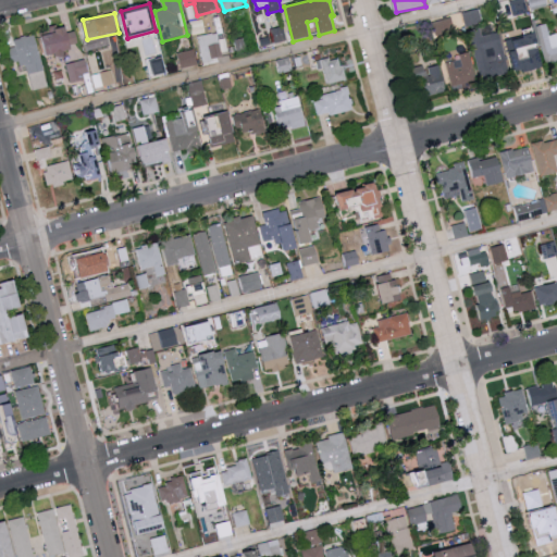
[(436,34),(455,31),(452,17),(434,21),(436,34)]
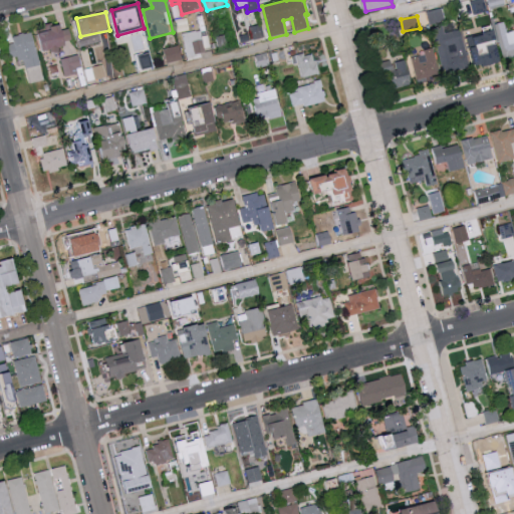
[(513,28),(506,30),(504,22),(494,25),(504,59),(513,55),(513,28)]
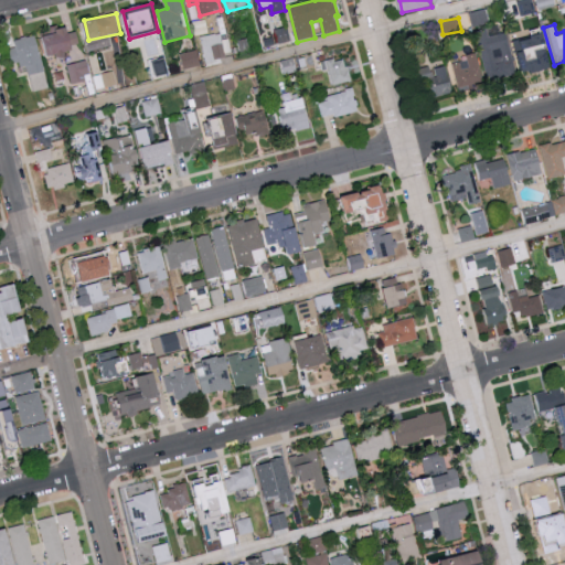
[(70,33),(70,29),(45,33),(50,57),(74,53),(73,44),(80,43),(77,31),(70,33)]
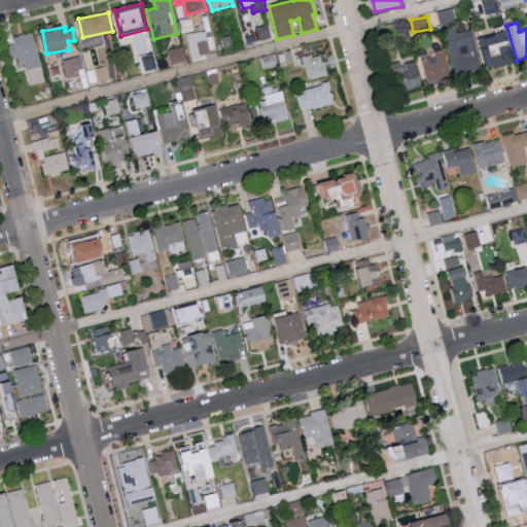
[(453,76),(480,72),(472,31),(455,33),(454,27),(445,29),(453,76)]
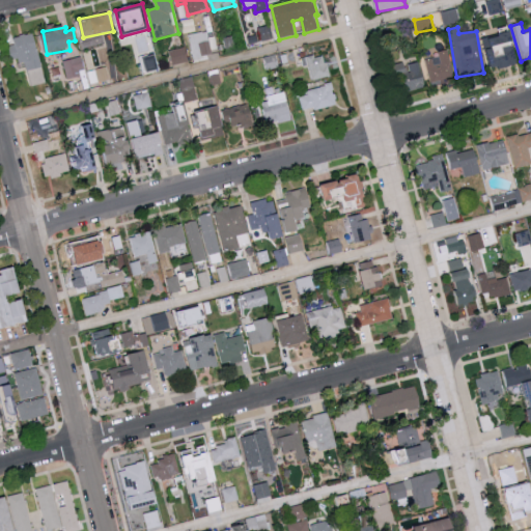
[(192,58),(211,56),(207,31),(189,34),(192,58)]
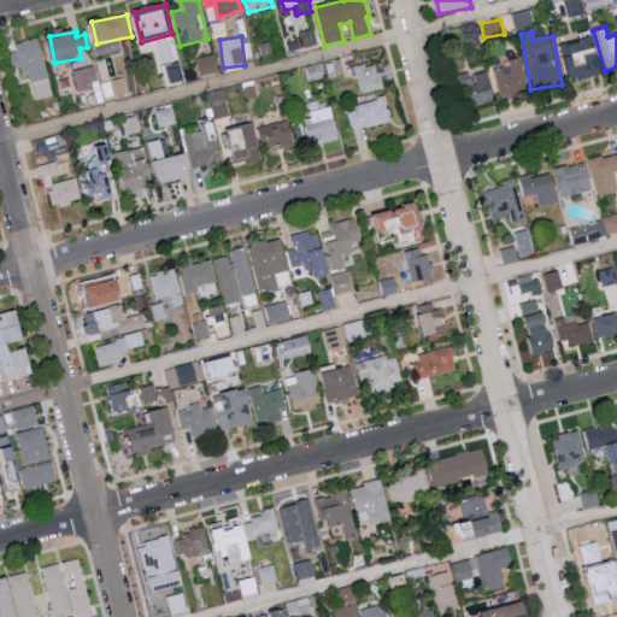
[(601,74),(593,37),(562,45),(570,81),(601,74)]
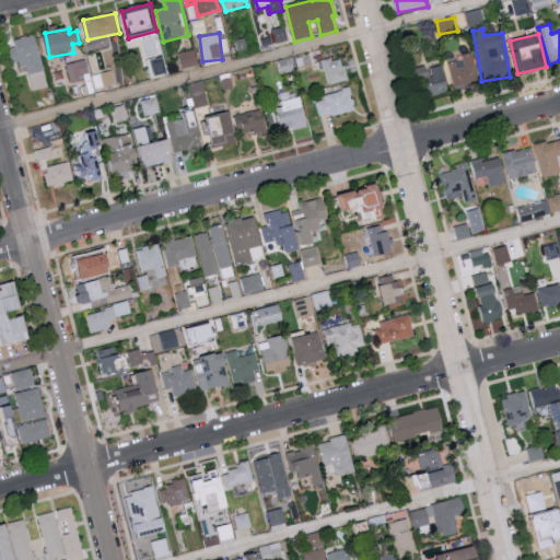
[(48,88),(35,35),(14,39),(16,48),(12,49),(16,69),(26,67),(32,91),(48,88)]
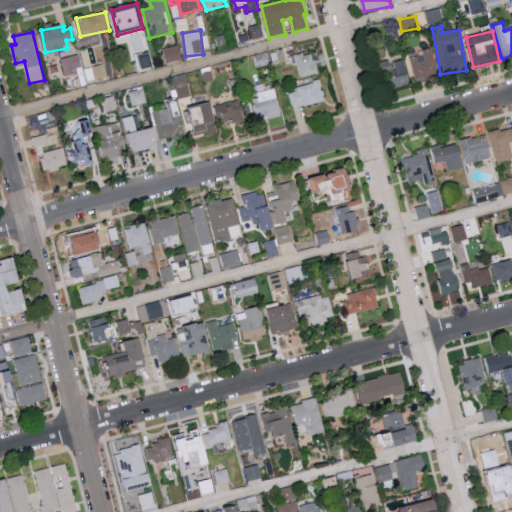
[(163,49),(166,63),(181,60),(178,46),(163,49)]
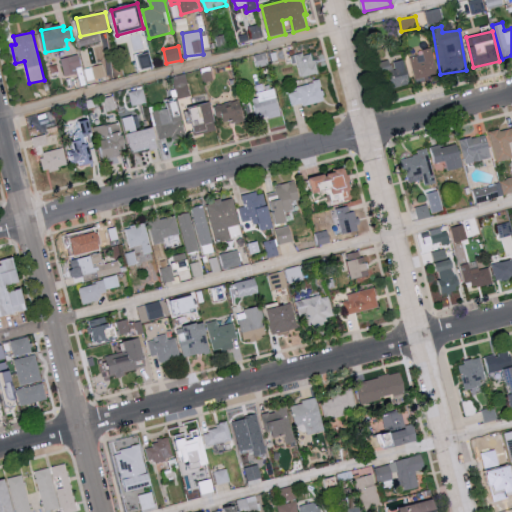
[(438,74),(430,47),(421,50),(423,54),(409,58),(416,80),(438,74)]
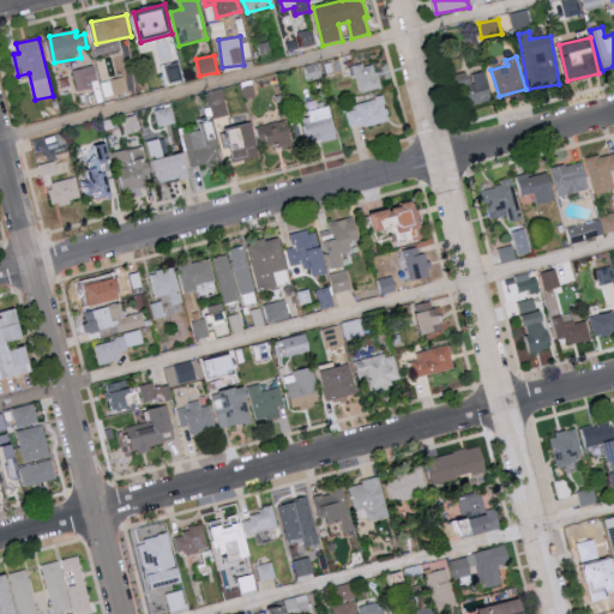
[(357,92),(380,88),(377,62),(353,67),(357,92)]
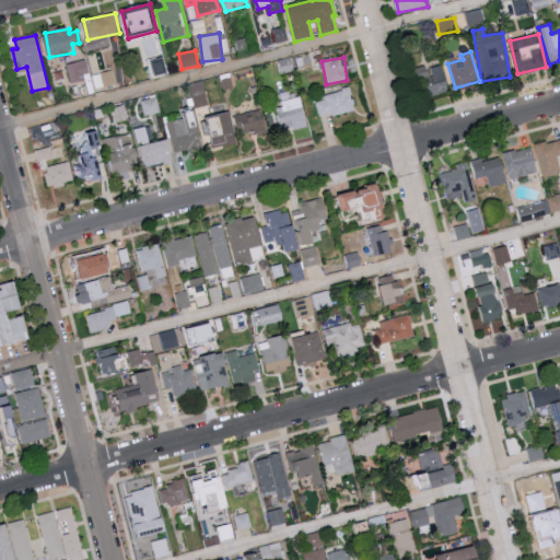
[(429,69),(427,65),(415,69),(426,100),(450,90),(440,65),(429,69)]
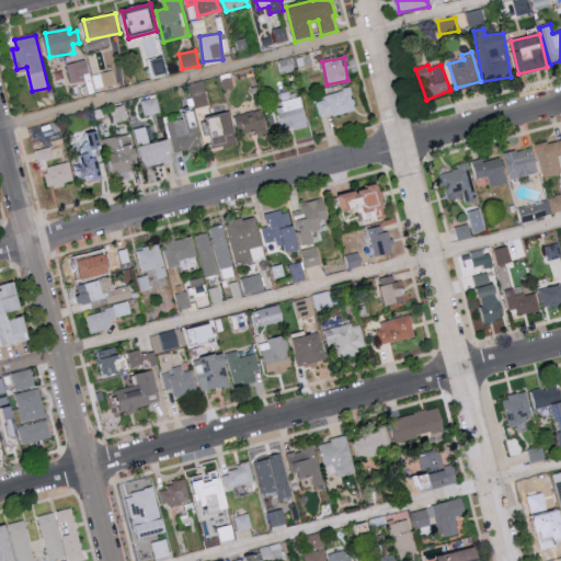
[(190,84),(195,109),(209,104),(204,81),(190,84)]
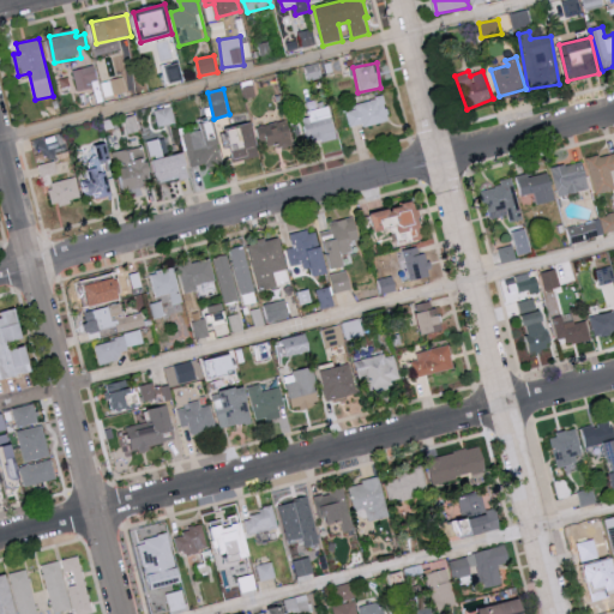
[(344,108),(349,130),(390,120),(384,97),(344,108)]
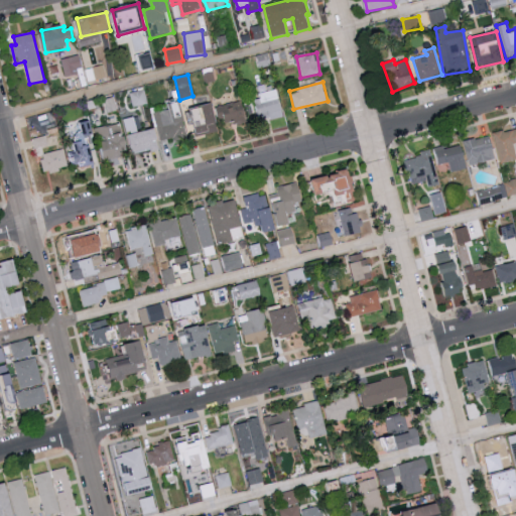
[(259,122),(283,115),(276,89),(252,96),(259,122)]
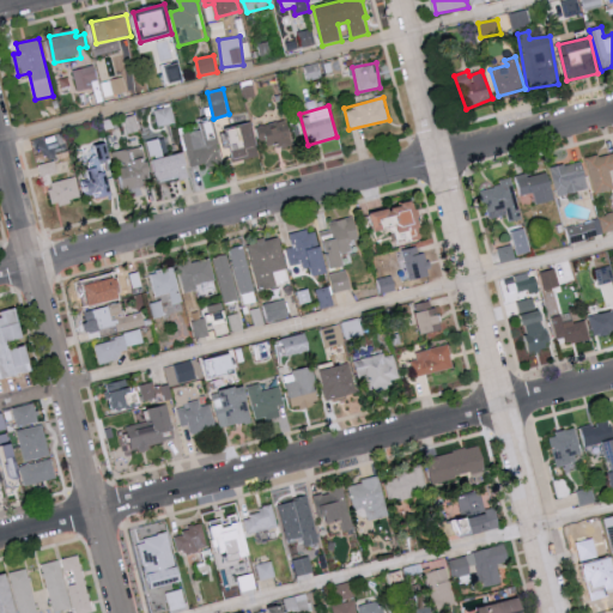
[(176,123),(173,107),(156,110),(158,127),(176,123)]
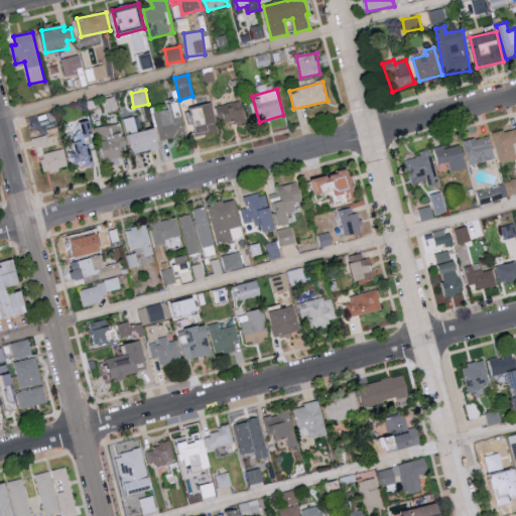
[(167,104),(168,110),(155,112),(160,142),(187,137),(181,102),(167,104)]
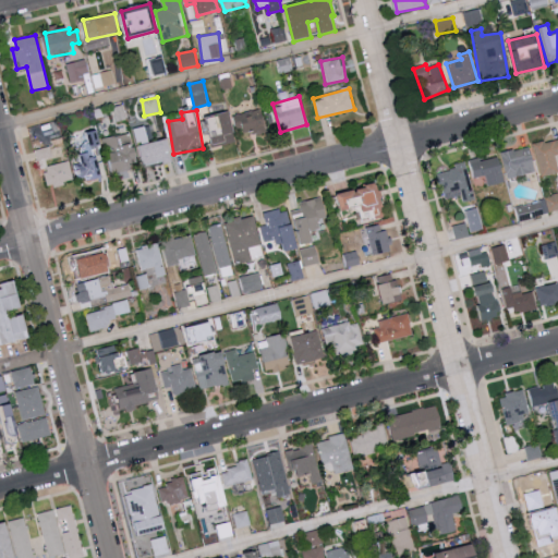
[(265,132),(263,110),(237,113),(239,135),(265,132)]
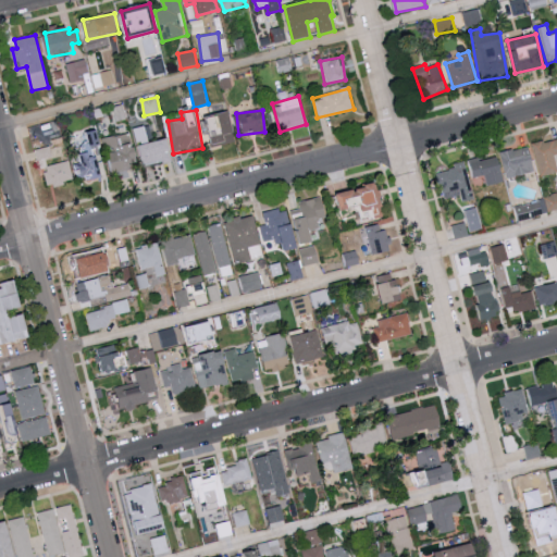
[(214,147),(237,141),(230,112),(208,118),(214,147)]
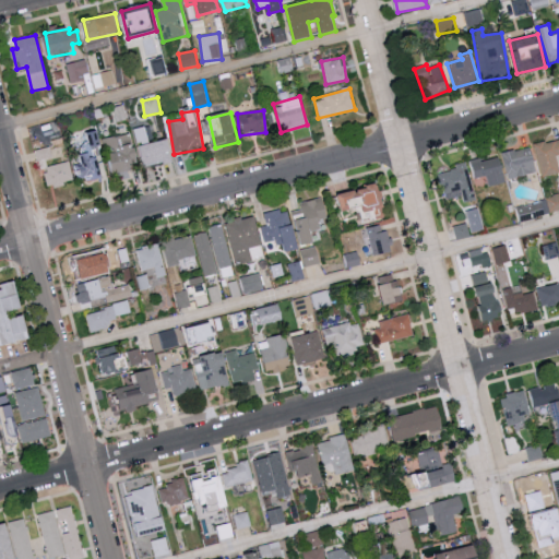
[(145,127),(134,129),(139,145),(149,143),(145,127)]
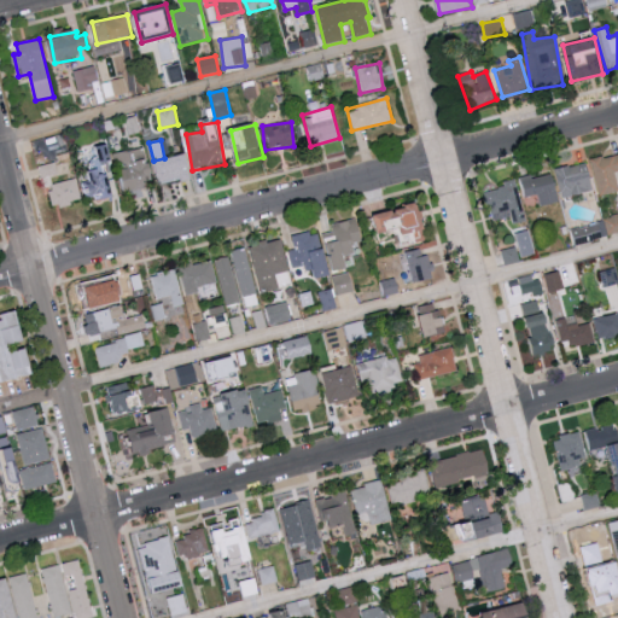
[(124,191),(153,186),(146,147),(117,153),(124,191)]
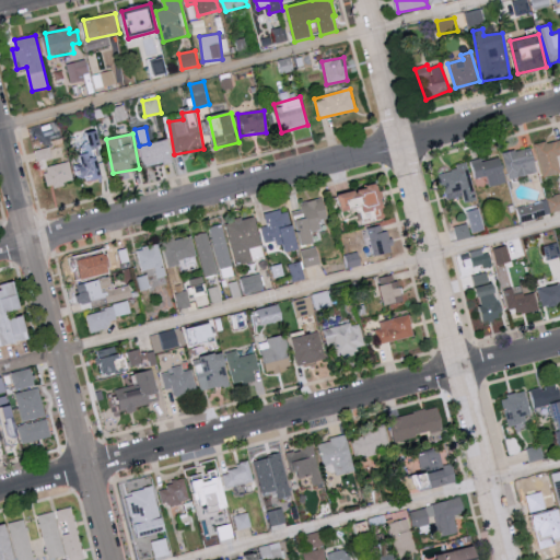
[(69,158),(66,159),(62,139),(50,141),(51,147),(35,151),(39,173),(44,171),(48,188),(73,183),(69,158)]
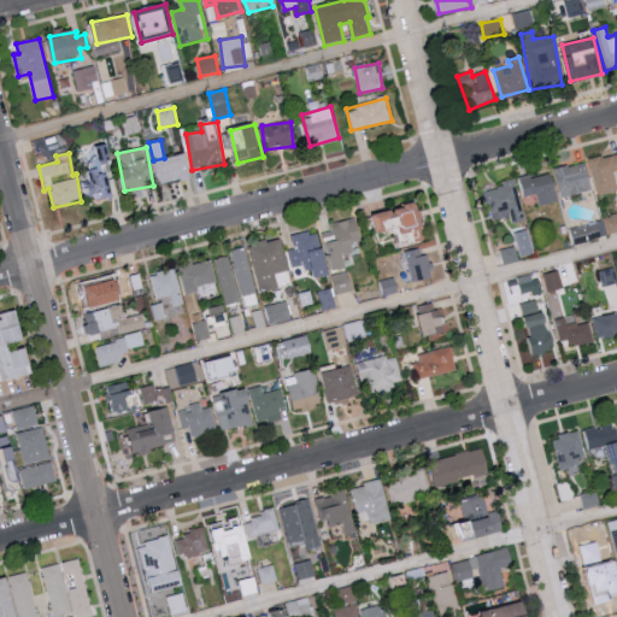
[(616,189),(616,153),(591,160),(599,194),(616,189)]
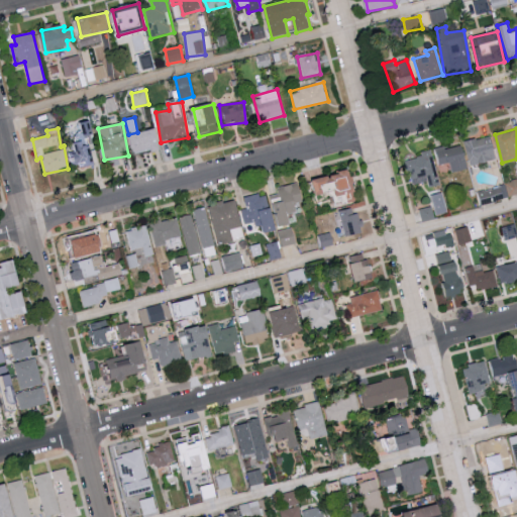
[(128,134),(131,153),(160,149),(157,129),(128,134)]
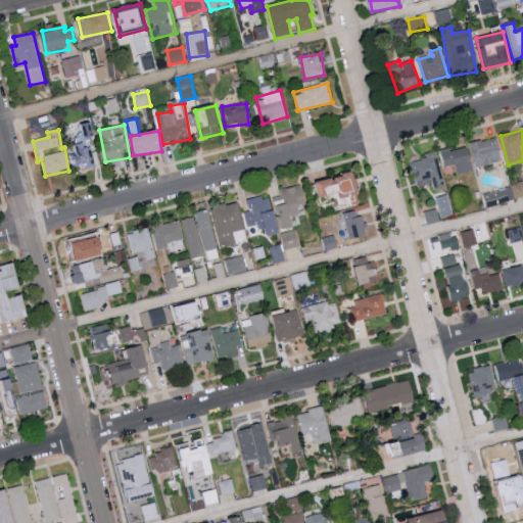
[(502,161),(496,138),(471,143),(476,168),(502,161)]
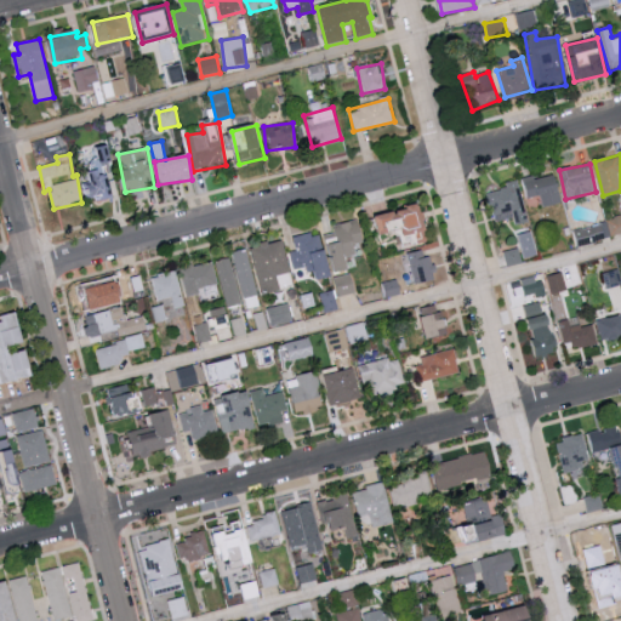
[(83,183),(84,203),(109,200),(108,170),(87,171),(87,182),(83,183)]
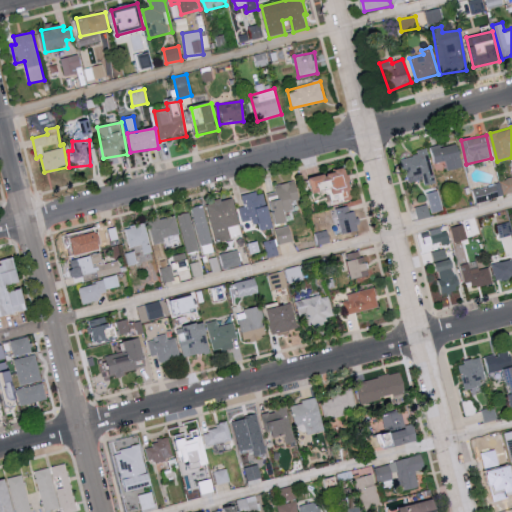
[(435,163),(446,161),(448,170),(462,168),(458,144),(441,147),(440,145),(433,146),(435,163)]
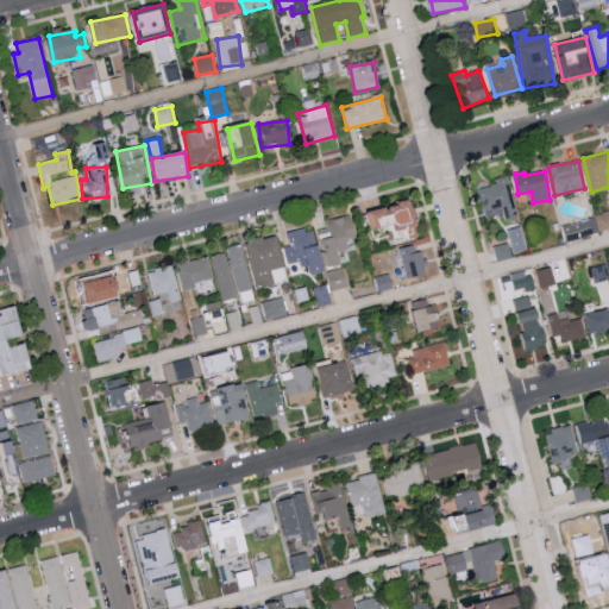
[(516,218),(507,180),(481,186),(489,218),(504,214),(507,220),(516,218)]
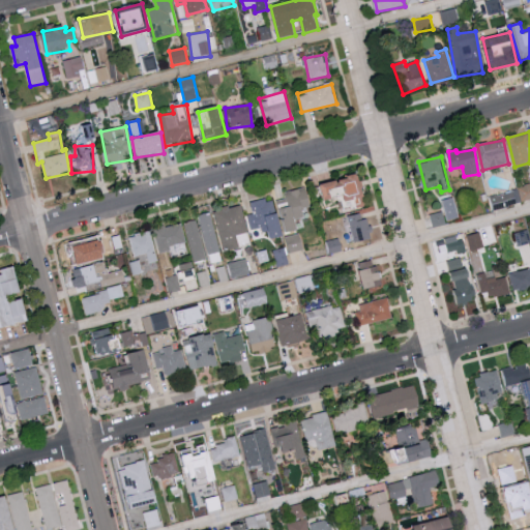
[(345,196),(346,204),(365,201),(361,176),(323,181),(325,199),(345,196)]
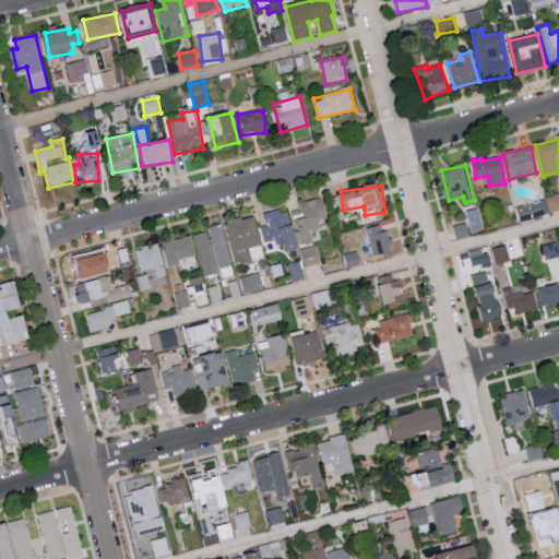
[(558,193),(547,198),(550,213),(558,211),(558,193)]
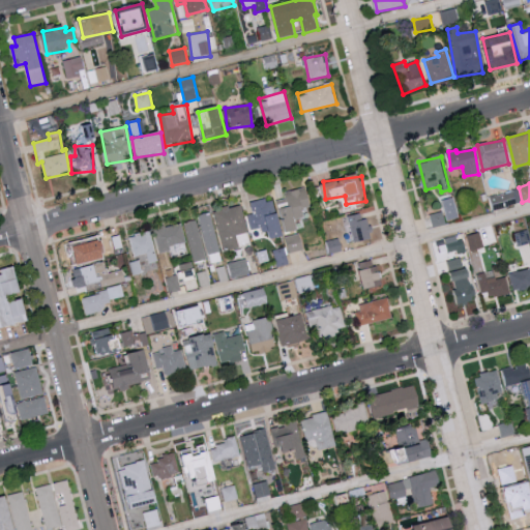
[(286,193),(290,207),(281,209),(288,233),(299,230),(296,219),(304,217),(301,207),(311,205),(305,187),(286,193)]
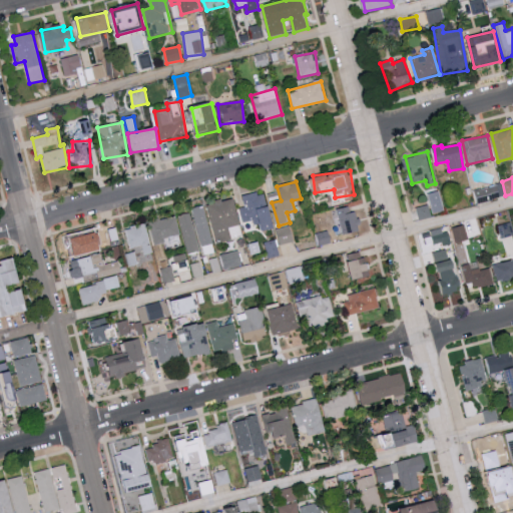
[(475,189),(478,202),(504,197),(502,183),(475,189)]
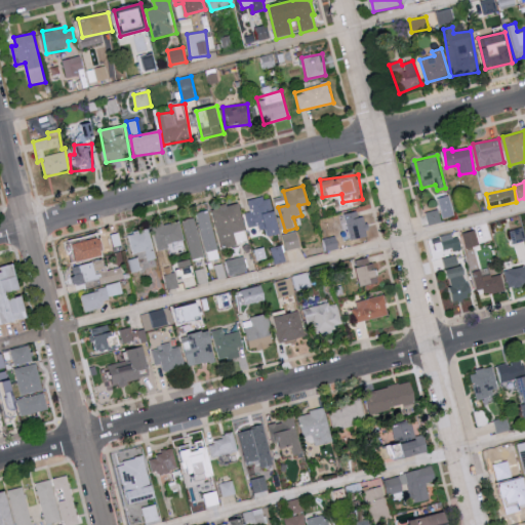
[(280,234),(271,196),(248,202),(250,212),(245,213),(249,231),(266,227),(268,236),(280,234)]
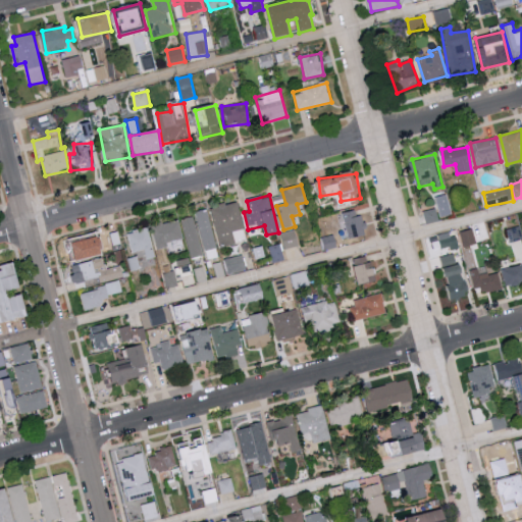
[(220,248),(246,242),(238,202),(211,208),(220,248)]
